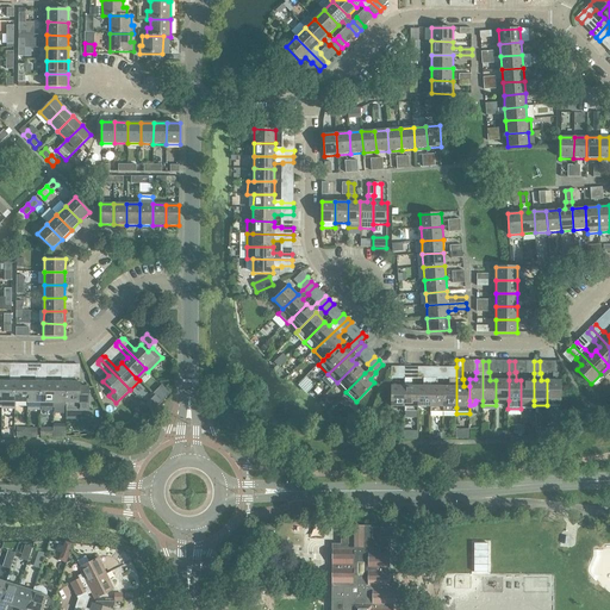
[(547,380),(547,405),(560,405),(561,361),(554,361),(554,373),(553,373),(553,380),(547,380)]
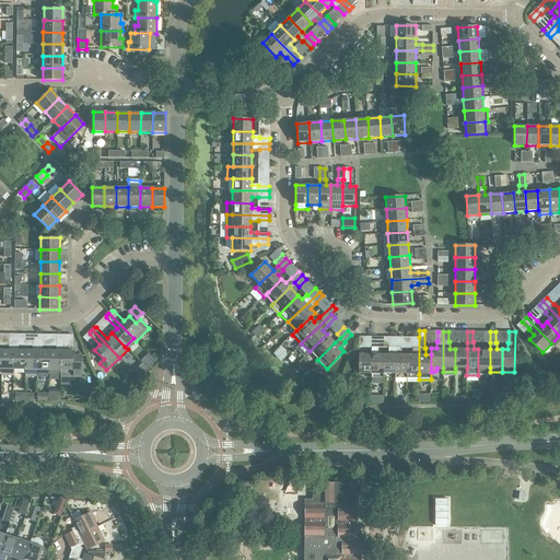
[(14,373),(14,370),(13,370),(14,334),(11,334),(9,336),(9,350),(2,350),(1,373),(14,373)]
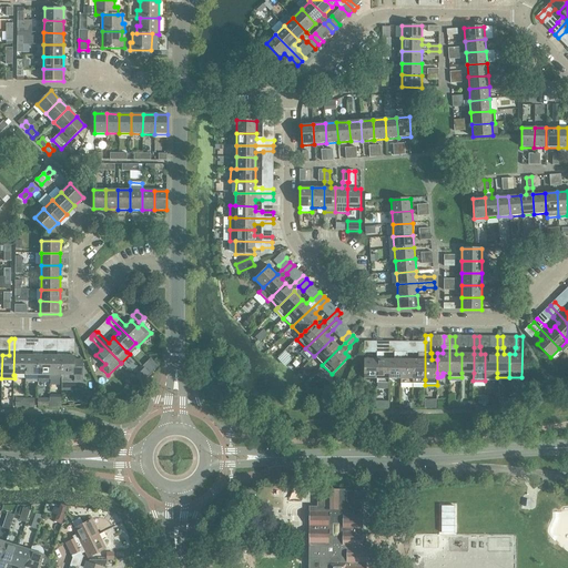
[(14,375),(26,375),(26,355),(19,355),(19,341),(18,338),(14,338),(13,375),(14,375)]
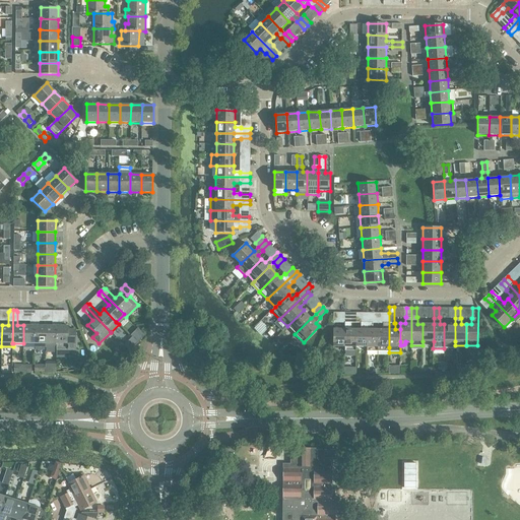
[(304,310),(287,326),(295,334),(311,318),(304,310)]
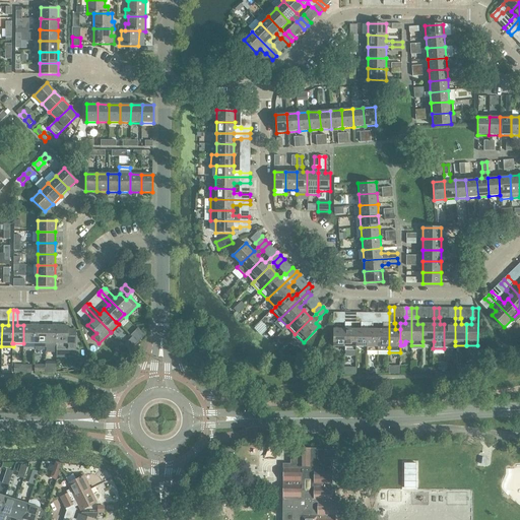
[(23,346),(35,347),(35,311),(31,311),(30,312),(30,325),(23,325),(23,343),(23,346)]
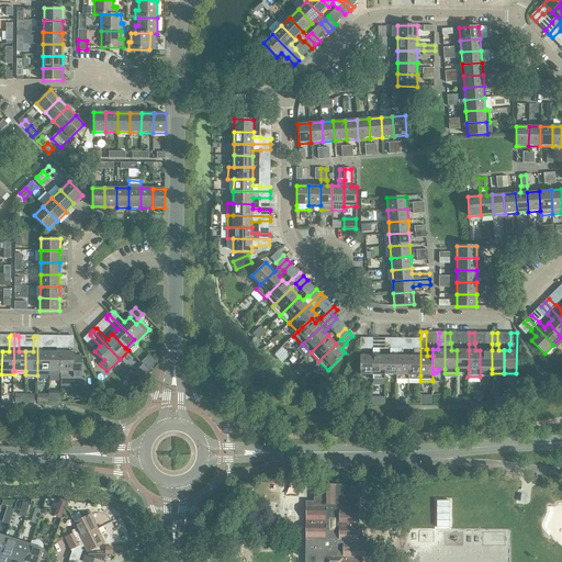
[(37,375),(49,375),(49,352),(43,351),(43,337),(41,336),(37,336),(37,375)]
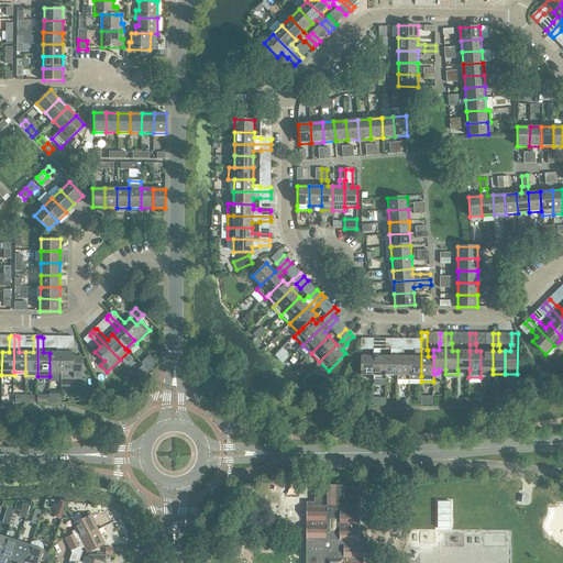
[(50,353),(50,376),(62,376),(62,372),(62,337),(58,337),(56,338),(56,353),(50,353)]
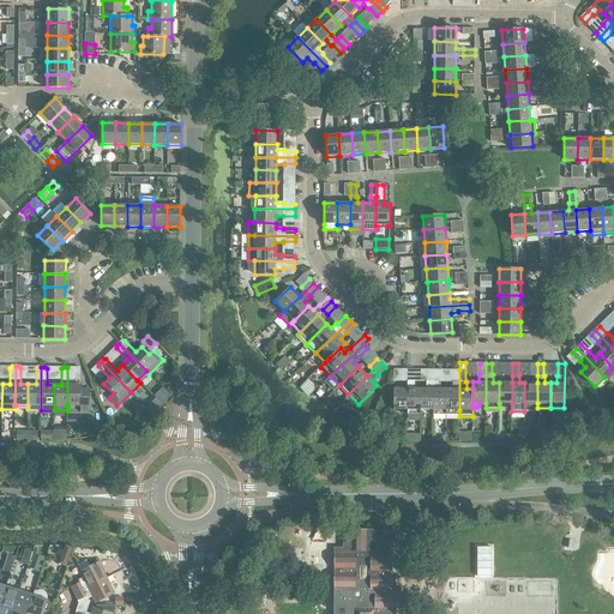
[(71,367),(67,367),(67,405),(80,405),(80,414),(90,414),(90,390),(80,390),(80,385),(72,385),(73,368),(71,367)]
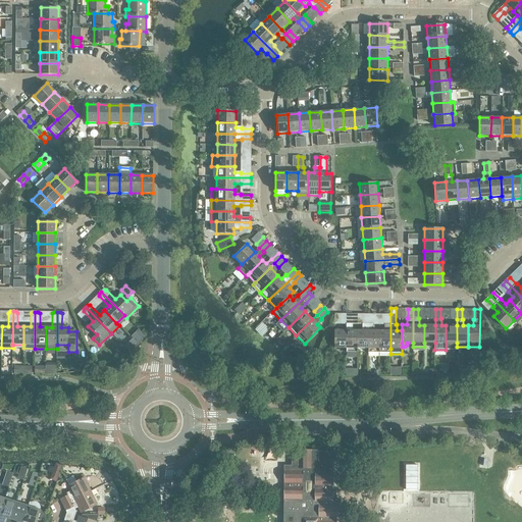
[(357,353),(357,348),(357,330),(353,330),(353,324),(352,324),(352,314),(347,314),(346,324),(346,330),(346,348),(346,353),(357,353)]
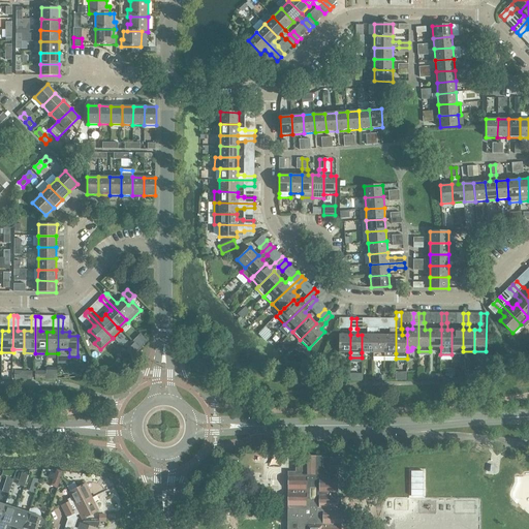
[(362,352),(373,352),(374,318),(368,318),(368,328),(367,328),(367,335),(362,335),(362,352)]
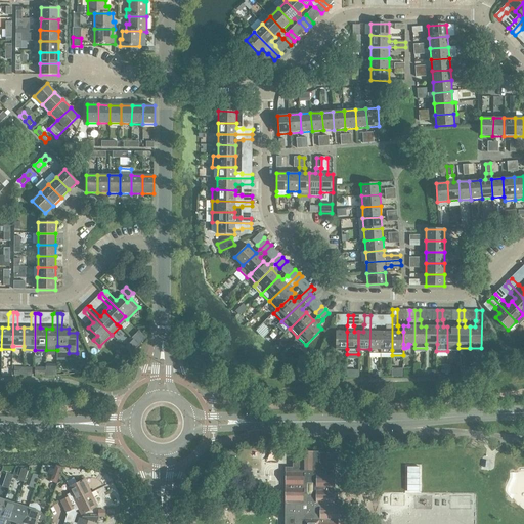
[(369,354),(380,354),(381,332),(376,332),(376,324),(375,324),(375,315),(370,315),(369,349),(369,354)]
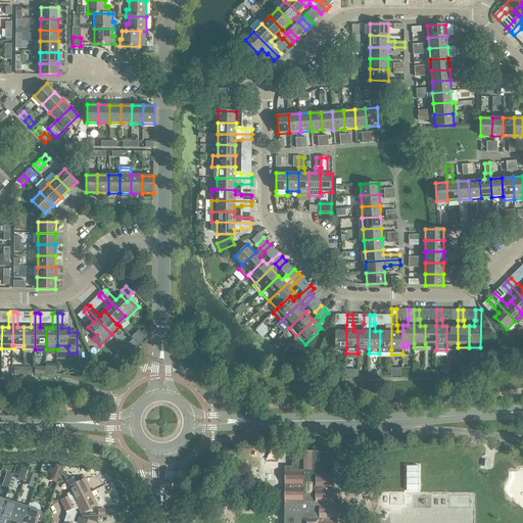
[(379,353),(391,354),(391,349),(391,315),(386,315),(386,325),(385,325),(385,331),(380,331),(379,353)]
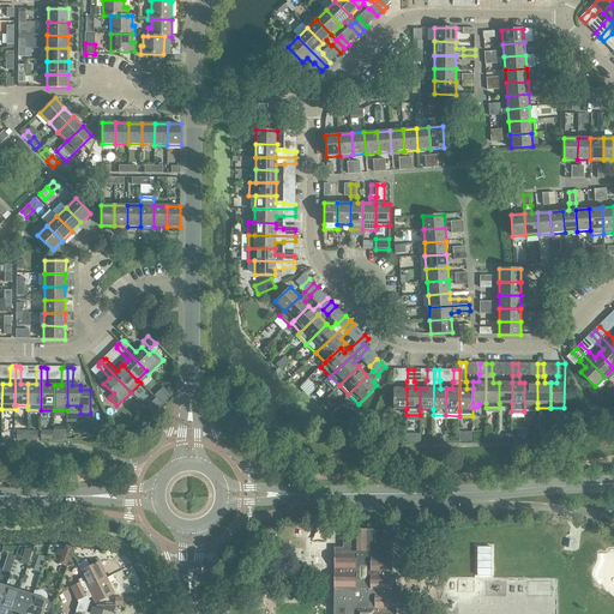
[(97,377),(91,380),(94,387),(101,385),(97,377)]
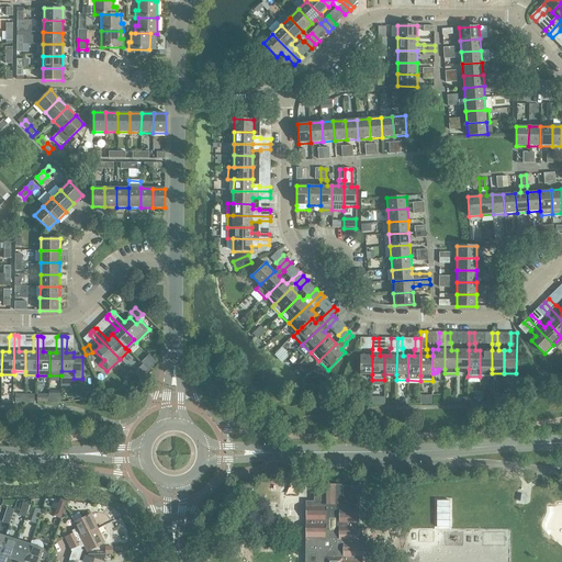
[(469,350),(457,350),(457,369),(469,369),(469,350)]
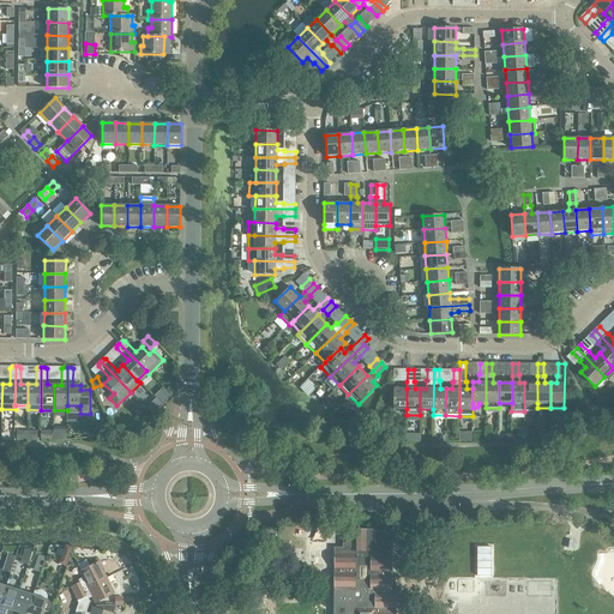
[(524,383),(524,411),(537,413),(537,408),(537,403),(537,383),(524,383)]
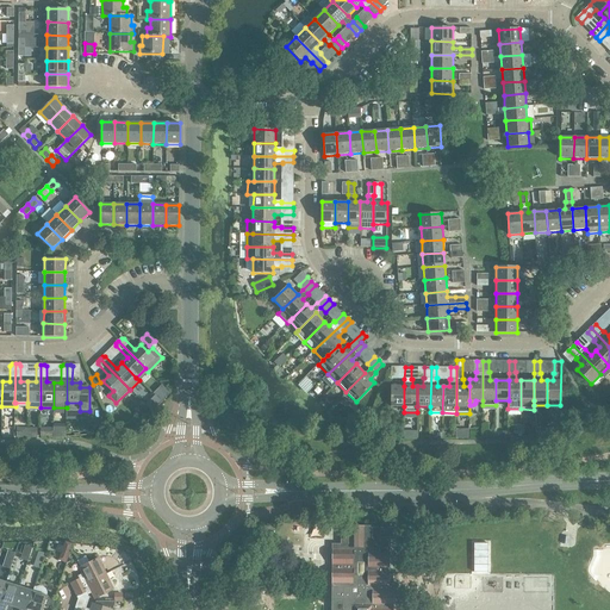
[(391,406),(404,406),(404,386),(391,386),(391,406)]
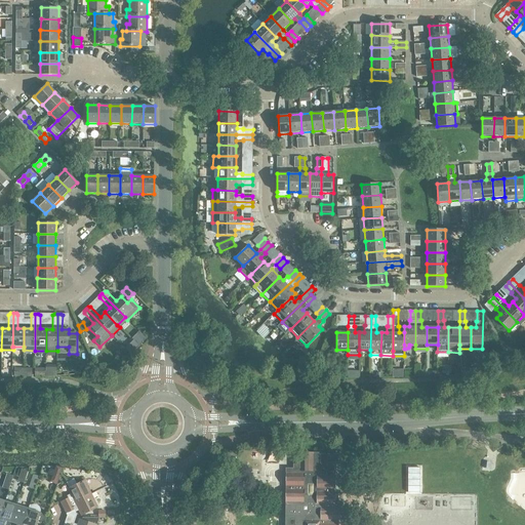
[(313,347),(308,362),(311,363),(316,365),(316,364),(321,349),(313,347)]
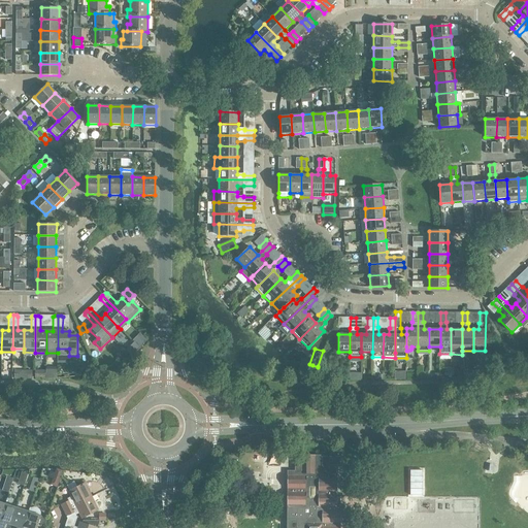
[(14,380),(23,380),(24,371),(14,371),(14,380)]
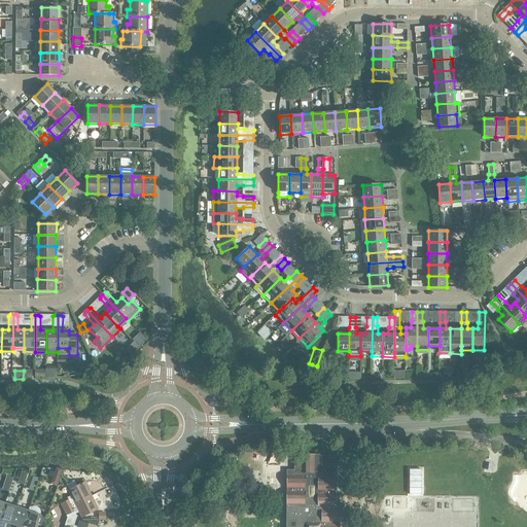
[(24,371),(23,379),(32,379),(33,371),(24,371)]
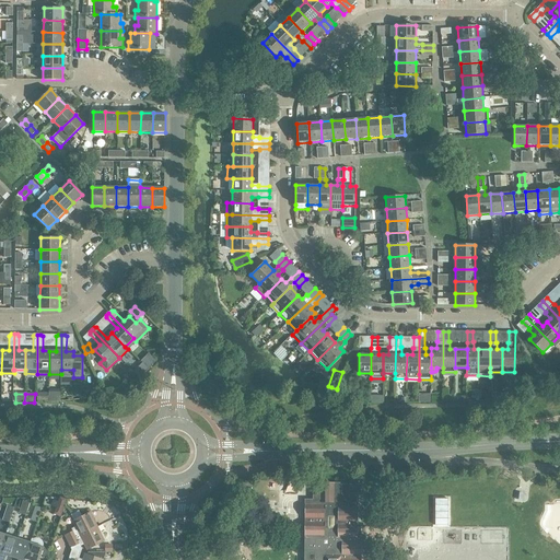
[(314,501),(305,501),(304,559),(360,559),(360,546),(365,546),(365,540),(360,540),(360,539),(356,539),(357,498),(361,498),(361,485),(314,483),(314,501)]
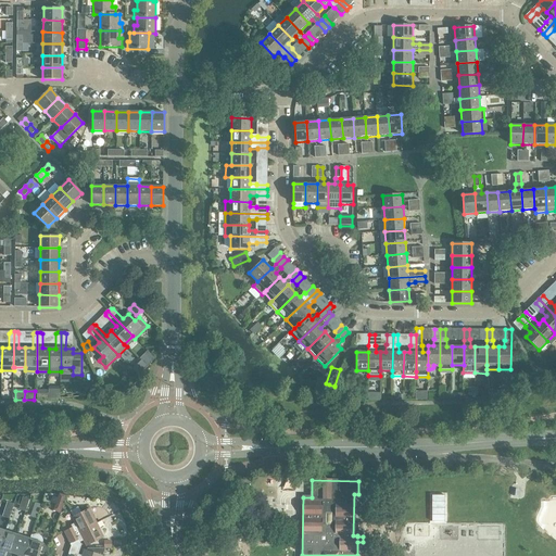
[(53,510),(60,513),(66,496),(60,494),(53,510)]
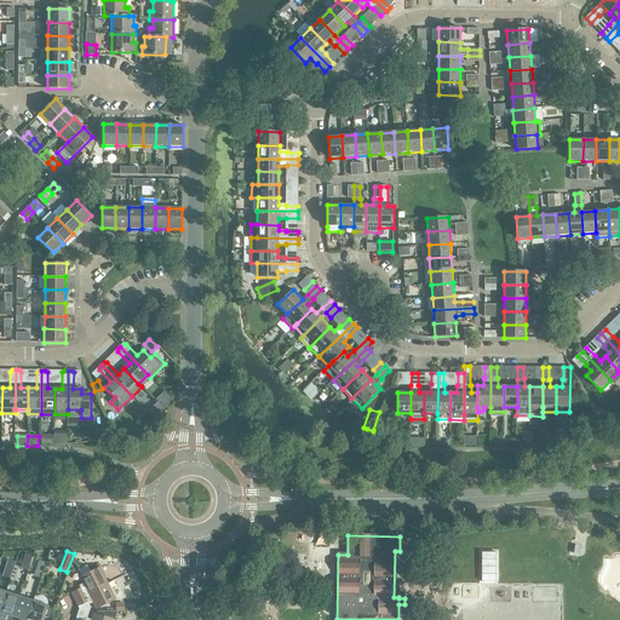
[(482,581),(497,581),(497,552),(482,552),(482,581)]
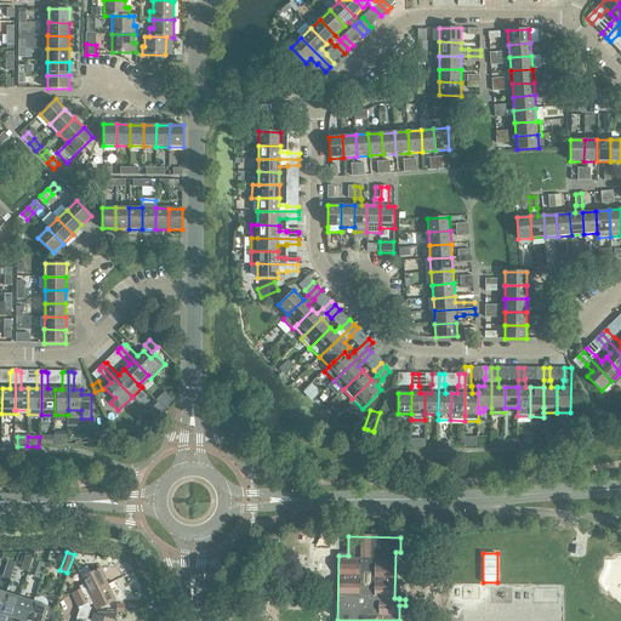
[(21,569),(28,571),(33,558),(26,556),(21,569)]
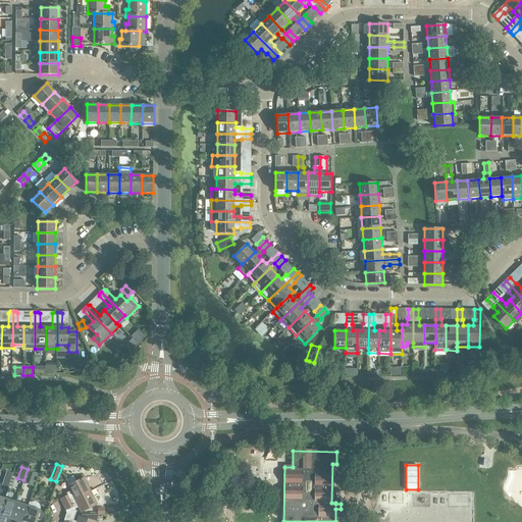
[(2,485),(8,487),(13,474),(7,472),(2,485)]
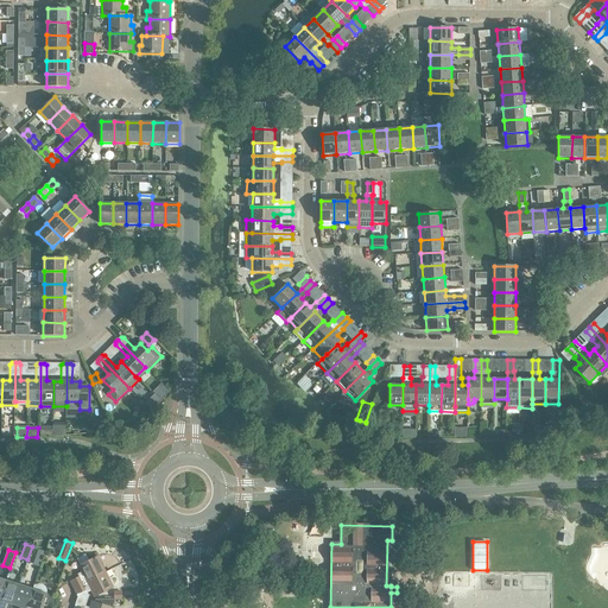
[(70,582),(74,588),(106,572),(97,557),(78,567),(83,575),(70,582)]
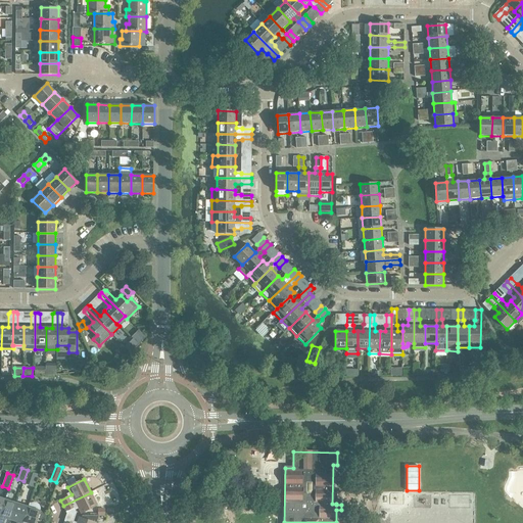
[(91,492),(63,506),(66,512),(78,506),(81,514),(98,506),(97,505),(101,503),(102,501),(100,497),(98,496),(94,498),(91,492)]
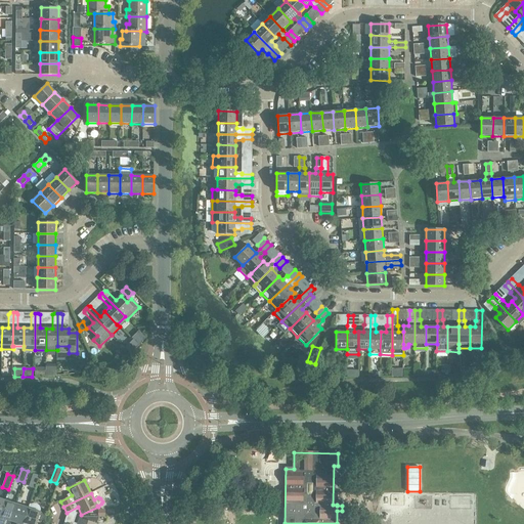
[(255,503),(255,494),(238,494),(238,503),(238,509),(254,509),(254,503),(255,503)]
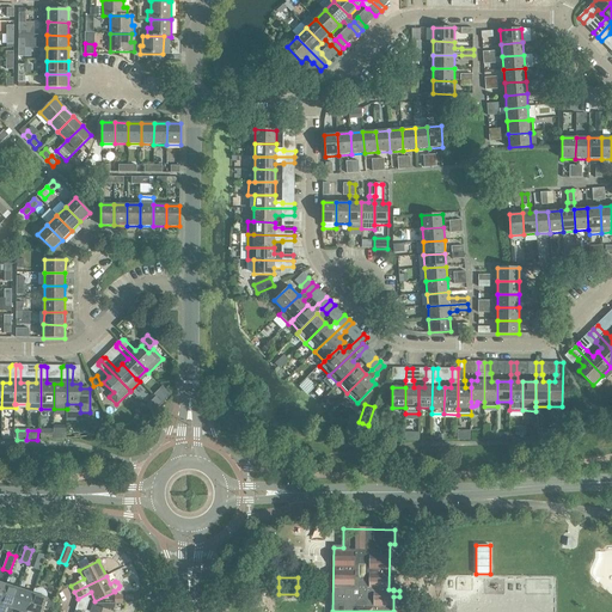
[(4,611),(6,606),(13,609),(19,588),(6,585),(0,601),(0,611),(4,611)]
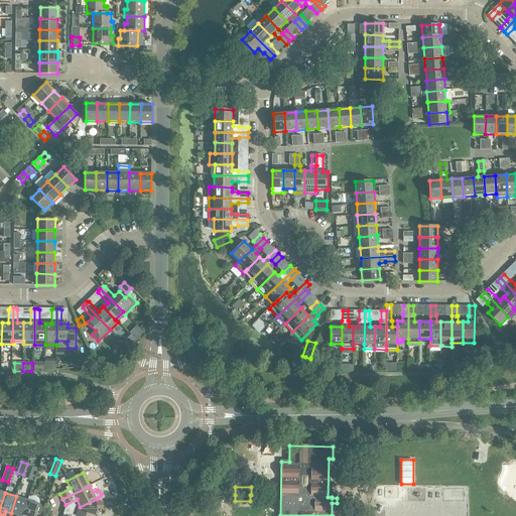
[(16,515),(22,515),(28,500),(16,496),(11,513),(16,515)]
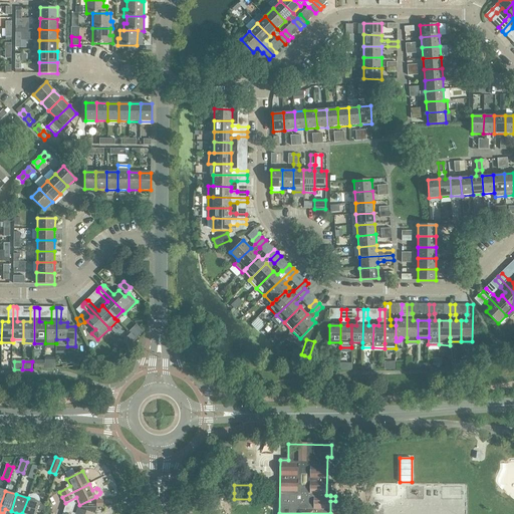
[(35,513),(39,502),(39,500),(39,499),(38,498),(37,497),(35,496),(33,496),(30,497),(28,496),(28,498),(22,513),(35,513)]
